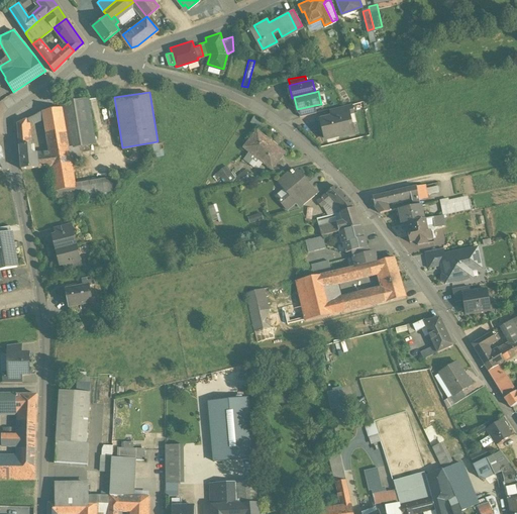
[(88,97),(61,101),(61,106),(62,106),(68,145),(81,143),(95,141),(88,97)]
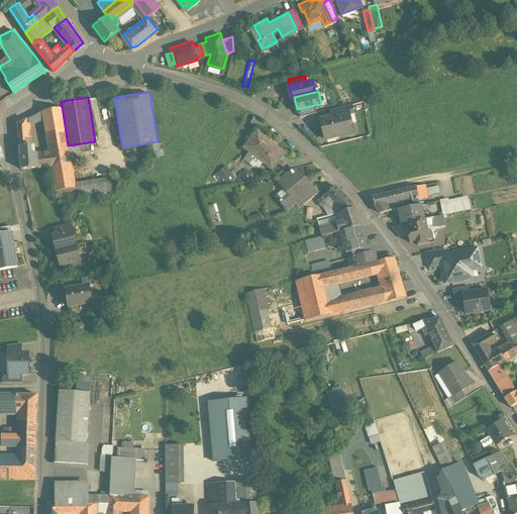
[(351,103),(338,106),(339,113),(348,111),(348,112),(353,111),(351,103)]
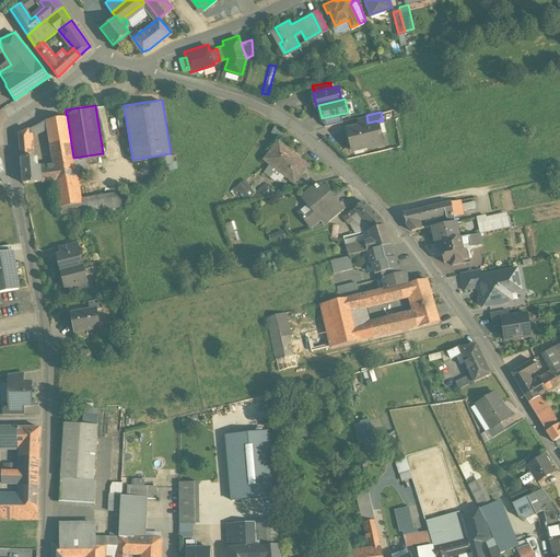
[(341,114),(323,118),(325,125),(342,120),(341,114)]
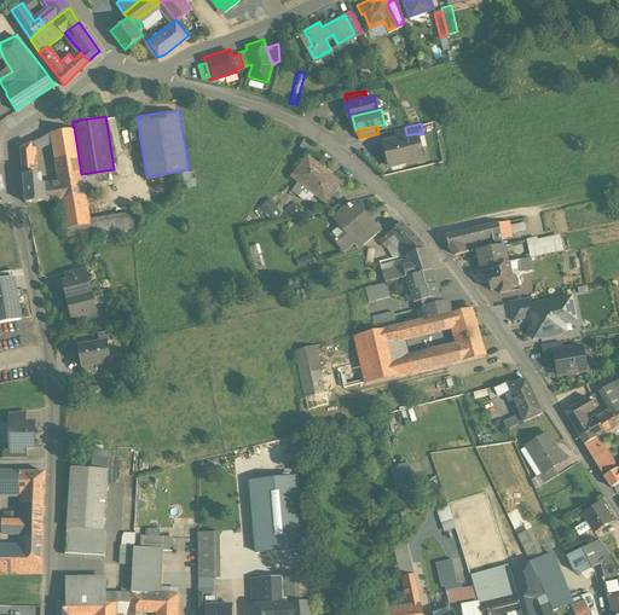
[(73,127),(51,131),(53,139),(56,158),(59,179),(44,180),(46,198),(62,196),(67,226),(90,222),(88,218),(85,195),(81,174),(74,127),(73,127)]
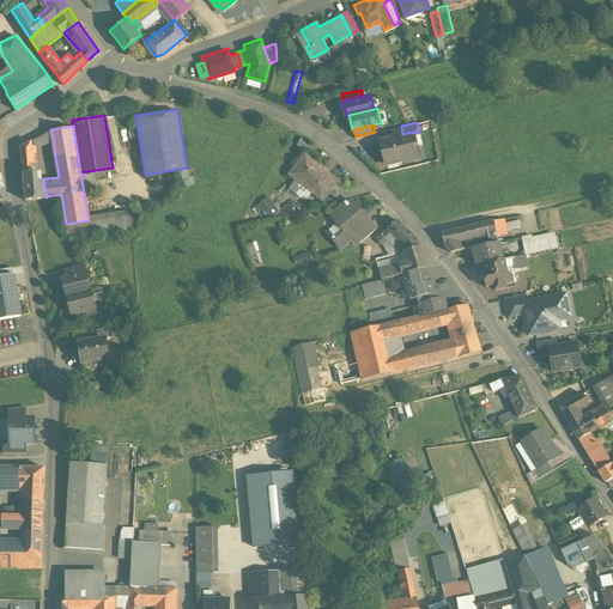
[(50,129),(41,134),(43,140),(53,138),(50,129)]
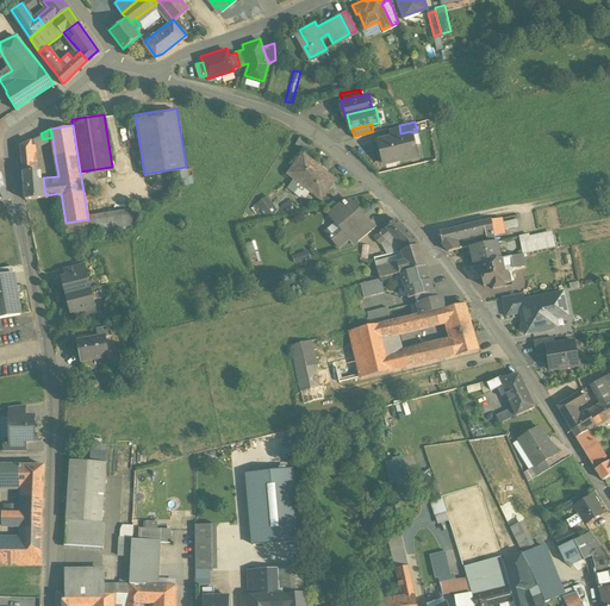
[(392,136),(391,136),(379,138),(384,161),(385,161),(385,158),(396,156),(396,158),(417,154),(411,132),(411,131),(400,133),(397,135),(392,136)]
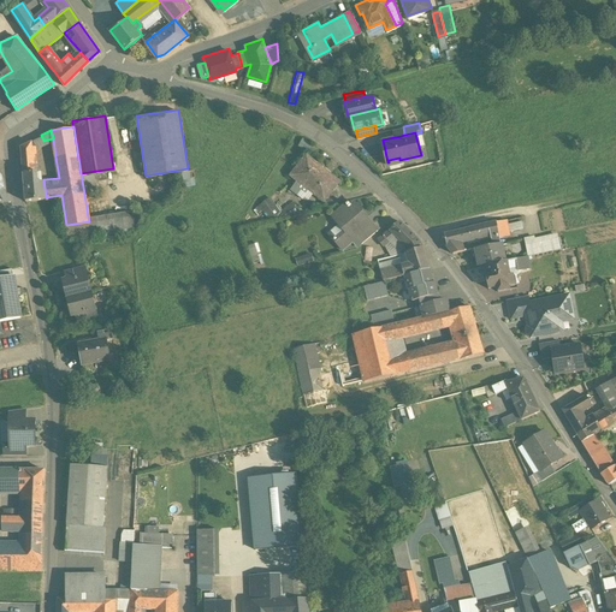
[(31,140),(21,146),(23,171),(34,171),(31,140)]
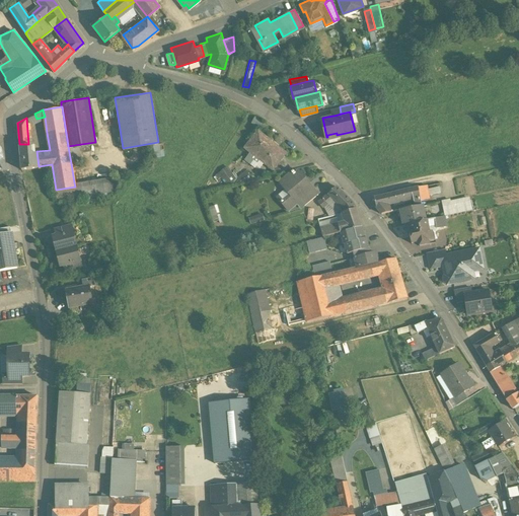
[(285,151),(257,130),(245,146),(250,150),(256,154),(260,157),(264,160),(273,167),(285,151)]
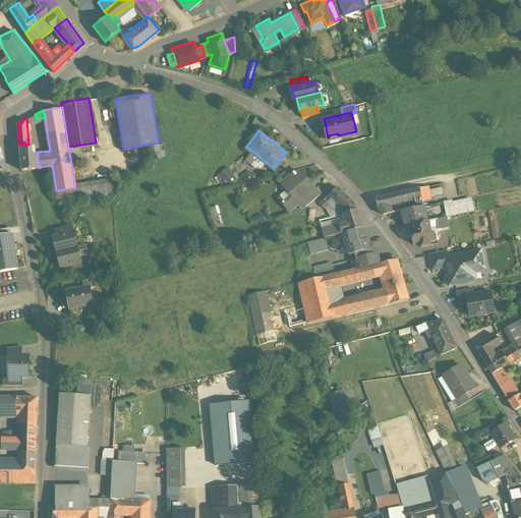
[(29,153),(29,145),(19,145),(21,168),(39,167),(37,152),(29,153)]
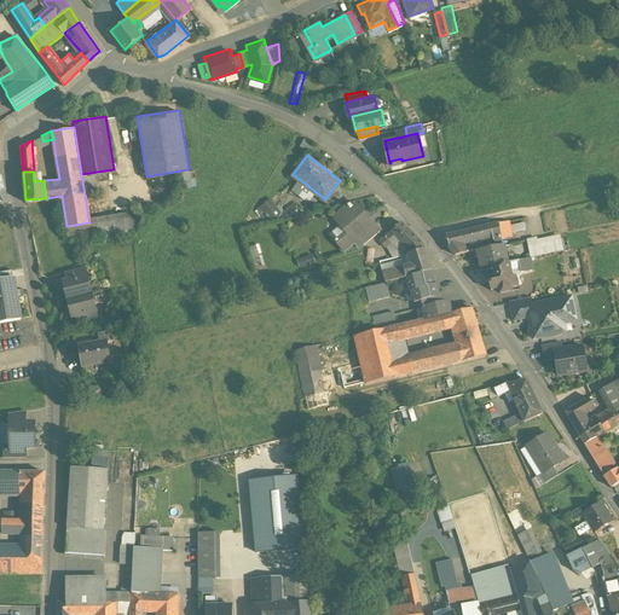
[(97,172),(81,174),(85,195),(99,192),(97,172)]
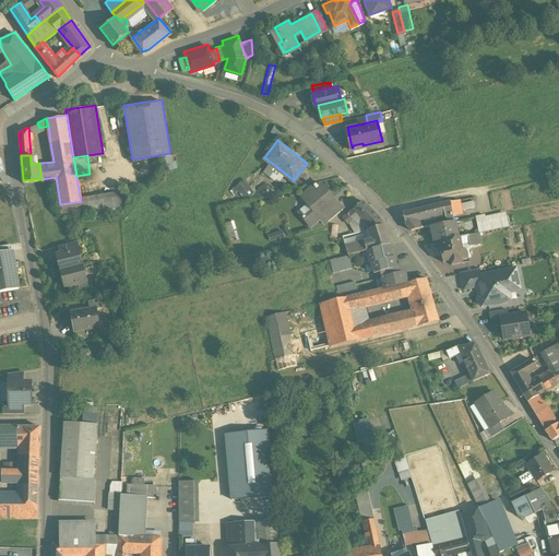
[(270,162),(264,169),(270,175),(276,166),(270,162)]
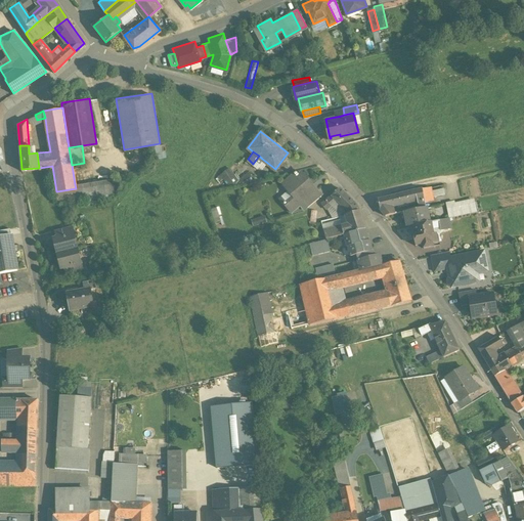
[(259,156),(253,164),(257,167),(258,165),(262,159),(259,156)]
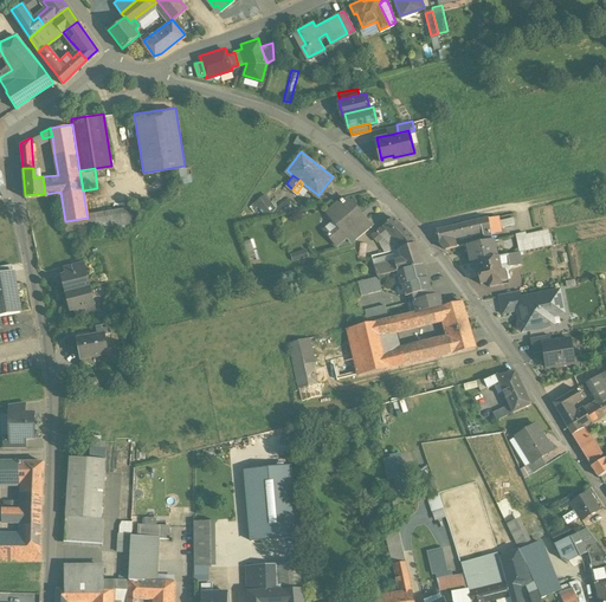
[(277,206),(265,193),(252,204),(256,207),(258,205),(265,214),(307,204),(300,195),(294,201),(289,195),(277,206)]
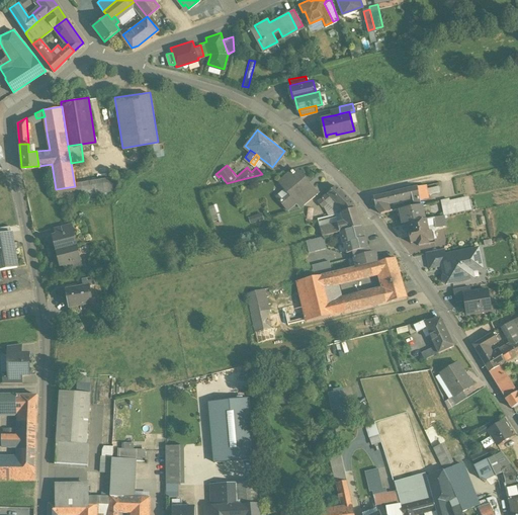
[(294,171),(292,169),(280,179),(290,191),(280,199),(287,208),(299,198),(314,187),(297,169),(294,171)]
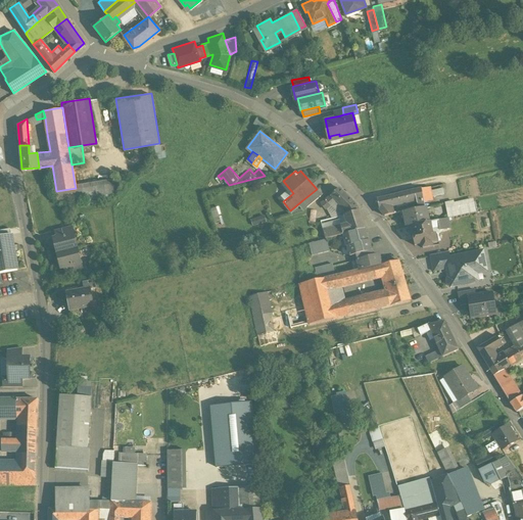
[(111,178),(92,181),(94,194),(113,191),(111,178)]
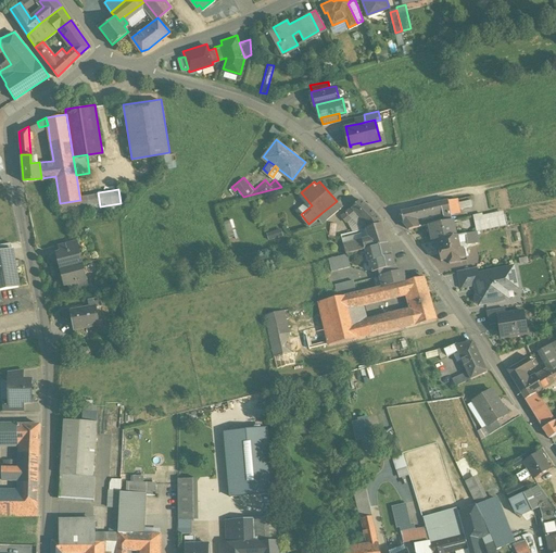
[(98,192),(79,196),(80,200),(81,210),(100,206),(98,192)]
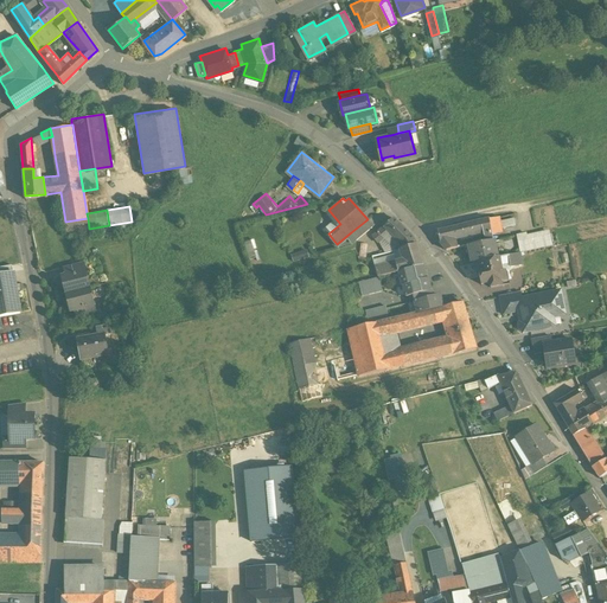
[(394,216),(378,229),(384,235),(396,248),(400,247),(416,242),(413,235),(394,216)]
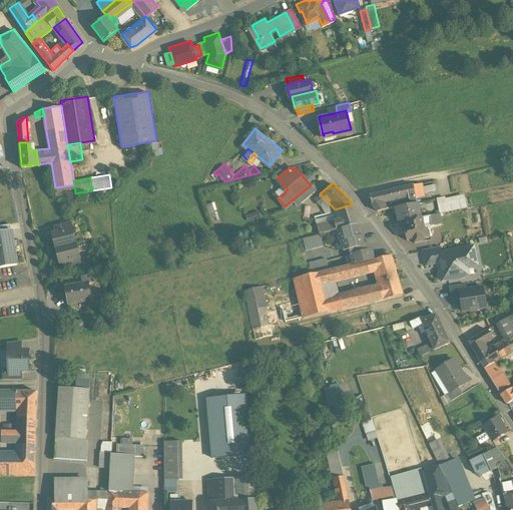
[(420,182),(413,183),(415,196),(422,195),(420,182)]
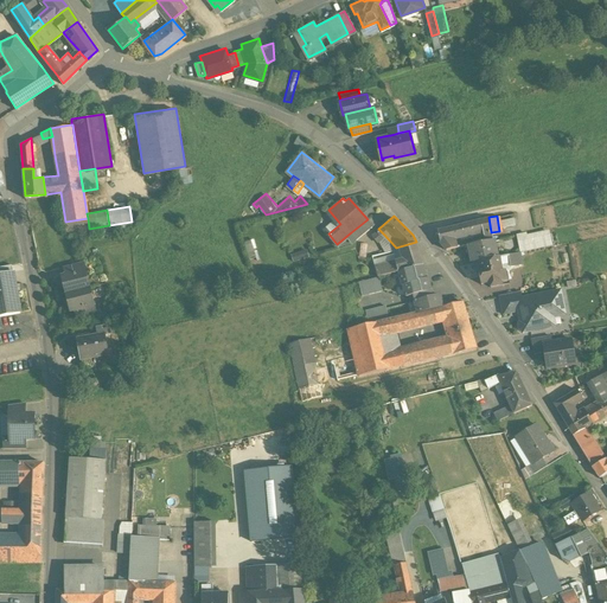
[(513,216),(500,219),(502,226),(515,223),(513,216)]
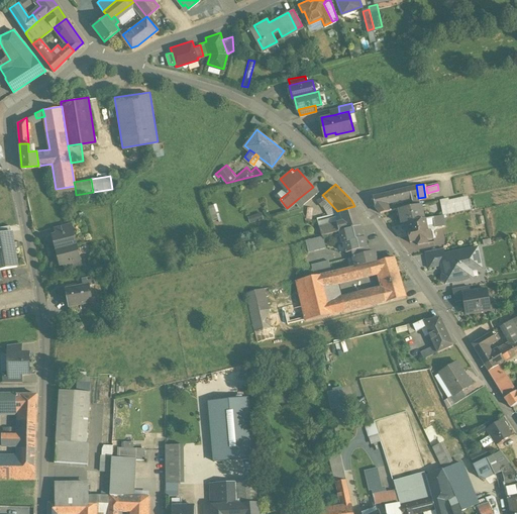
[(416,185),(406,187),(408,197),(412,196),(412,199),(418,198),(416,185)]
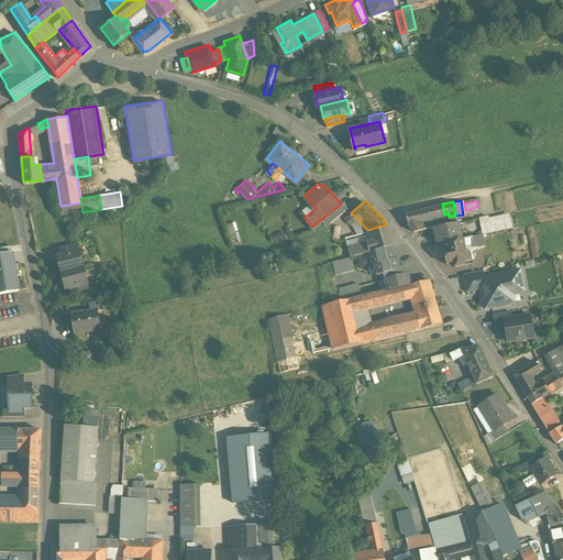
[(81,202),(61,206),(62,216),(83,212),(81,202)]
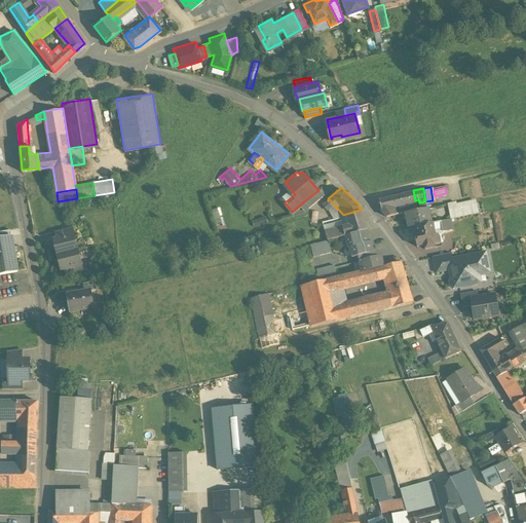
[(318,190),(304,201),(308,207),(323,195),(318,190)]
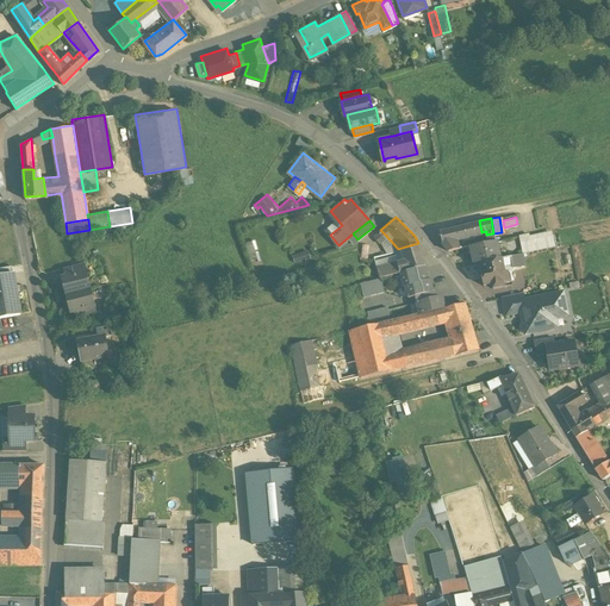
[(479,220),(440,230),(442,241),(448,249),(459,247),(458,238),(481,232),(479,220)]
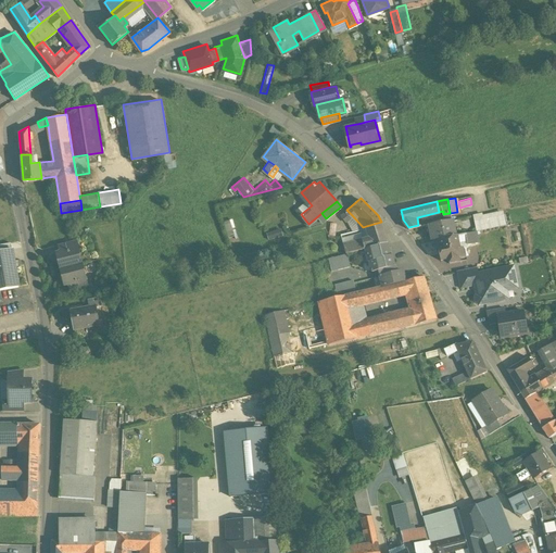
[(346,210),(341,214),(345,220),(346,218),(352,215),(346,210)]
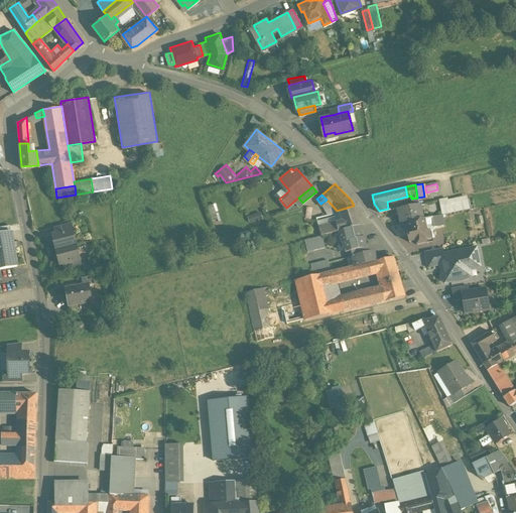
[(466,196),(448,199),(450,211),(469,208),(466,196)]
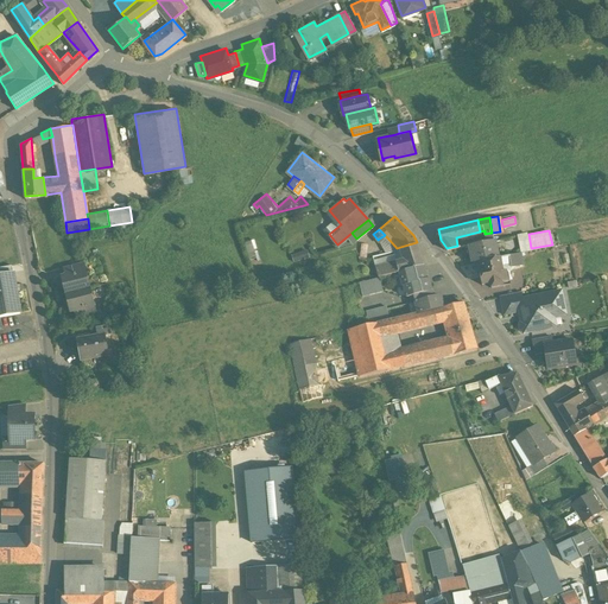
[(527,233),(518,234),(521,250),(531,248),(529,234),(527,233)]
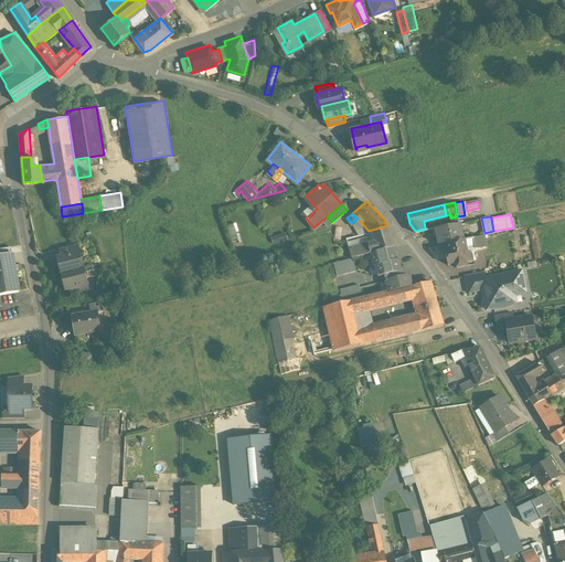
[(369,231),(358,219),(352,222),(359,234),(369,231)]
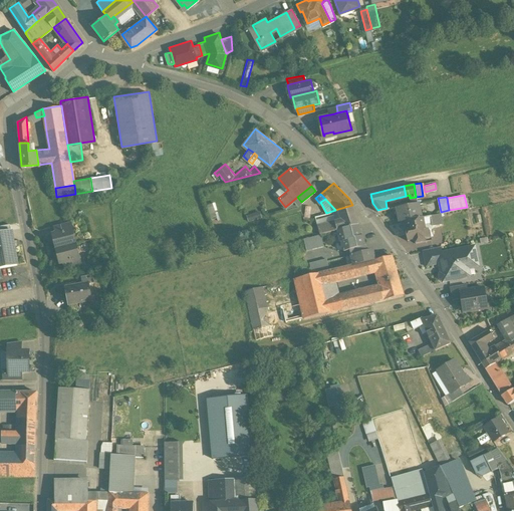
[(412,204),(397,206),(400,221),(406,220),(419,217),(416,203),(412,204)]
